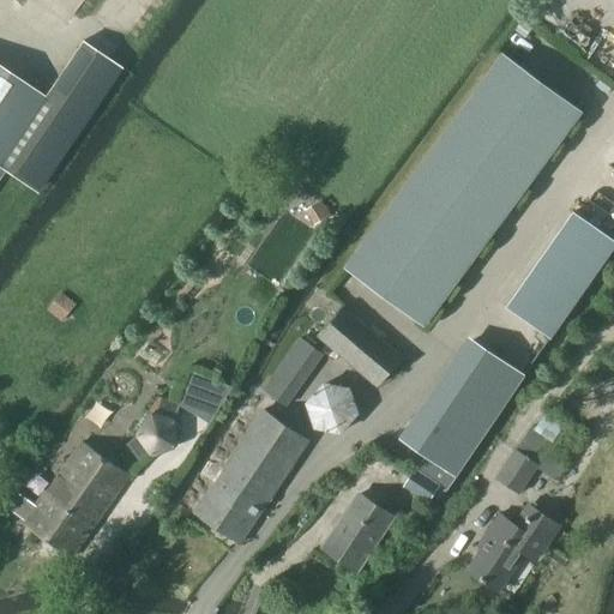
[(0,168),(37,193),(121,67),(82,41),(43,96),(0,67),(0,168)]
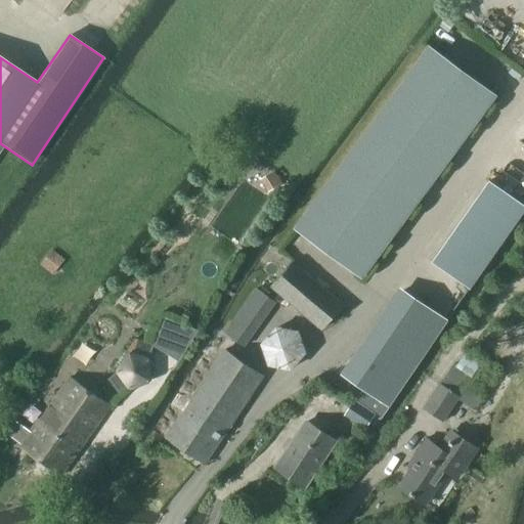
[(295,227),(321,247),(365,278),(499,94),(429,43),(295,227)]
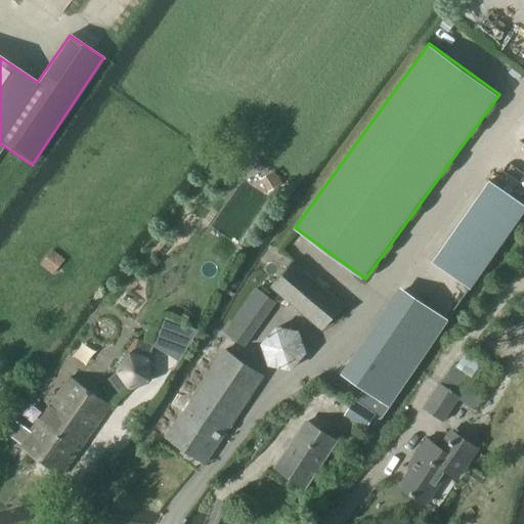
[(523,205),(490,182),(435,262),(472,288),(523,212),(523,205)]
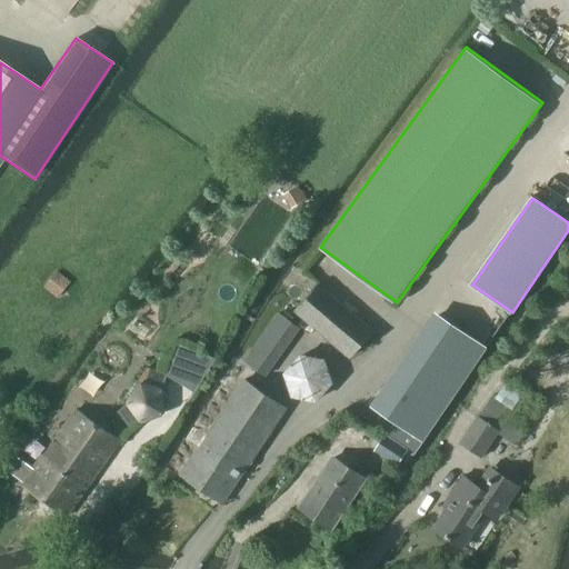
[(58,271),(45,288),(58,299),(71,282),(58,271)]
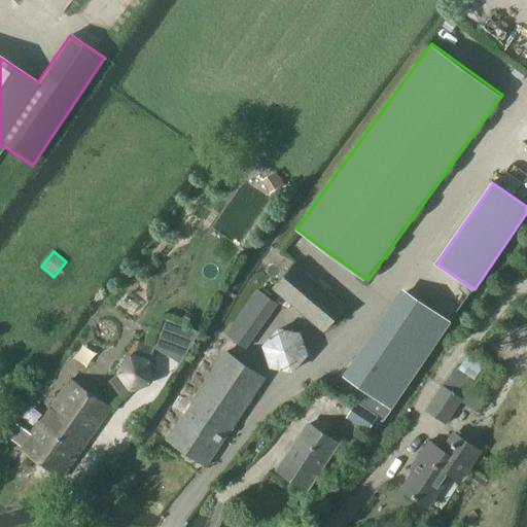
[(347,307),(295,262),(273,289),(324,334),(347,307)]
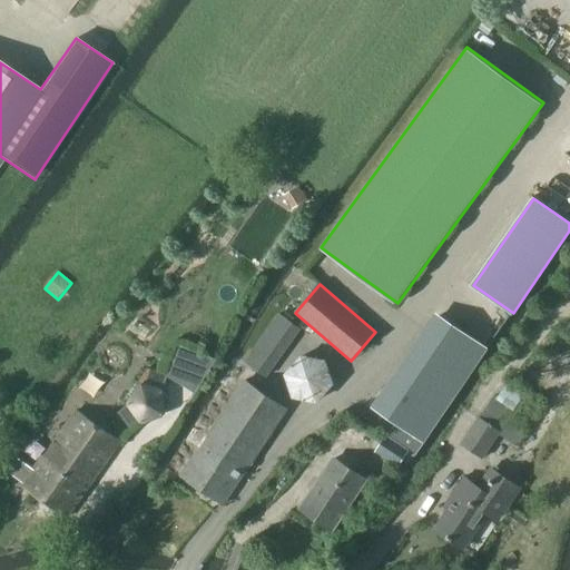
[(278,312),(244,362),(267,377),(301,327),(278,312)]
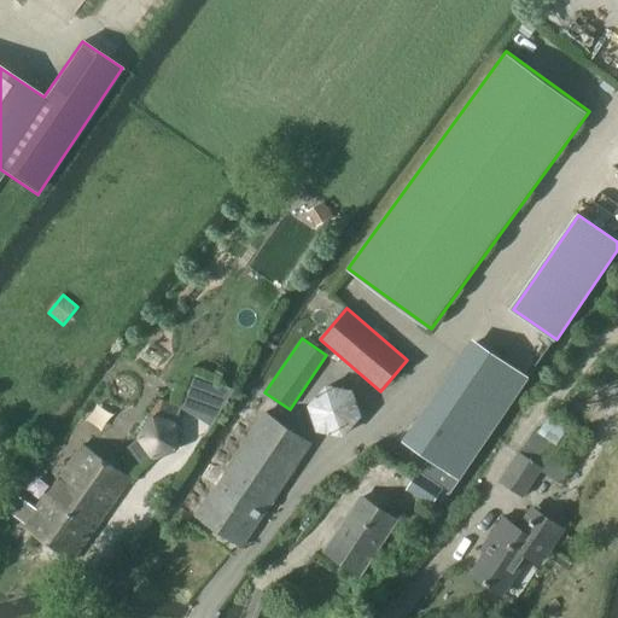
[(453,468),(514,380),(476,354),(414,442),(453,468)]
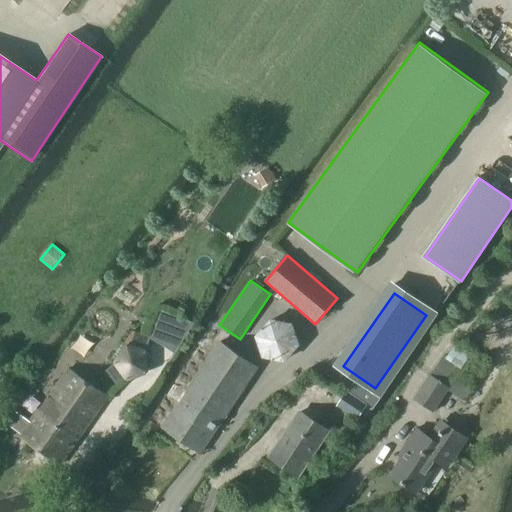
[(271,318),(256,336),(262,358),(285,362),(301,345),(294,323),(271,318)]
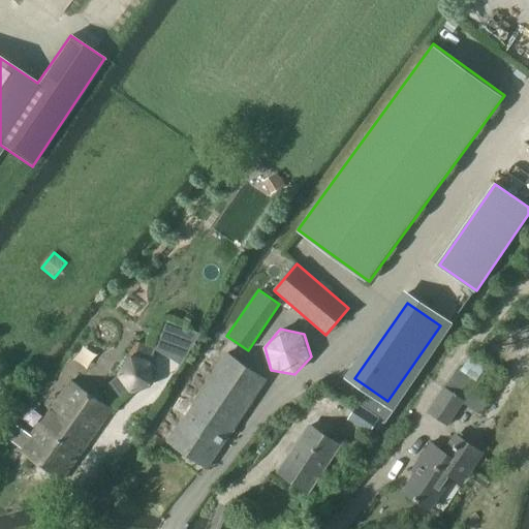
[(135,342),(116,374),(120,375),(132,392),(152,384),(152,364),(156,348),(135,342)]
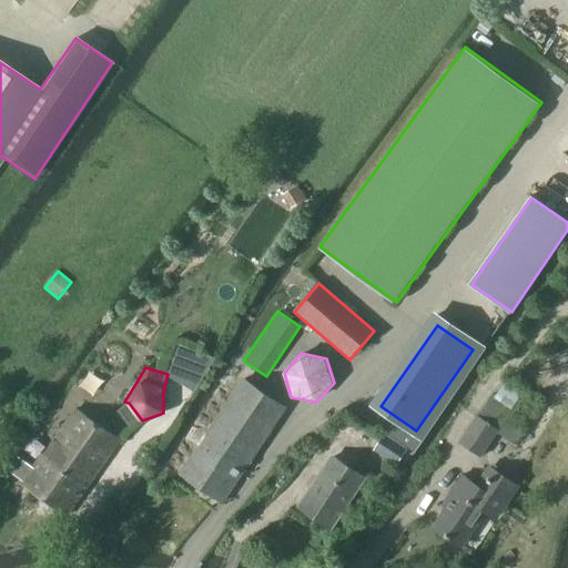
[(185,439),(199,448),(181,474),(223,501),(286,406),(227,367),(219,381),(236,393),(209,434),(195,425),(185,439)]
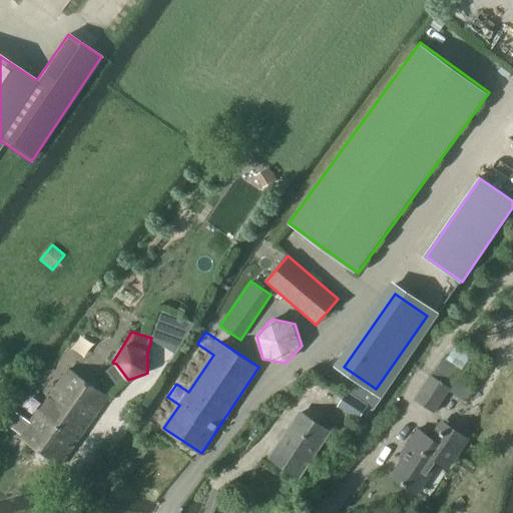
[(446,354),(432,376),(417,399),(434,411),(448,390),(466,402),(482,378),(446,354)]
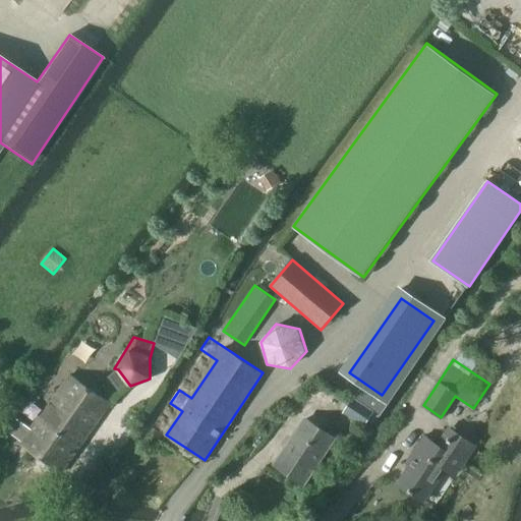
[(7,431),(22,442),(20,444),(62,473),(111,403),(68,373),(31,428),(16,418),(7,431)]
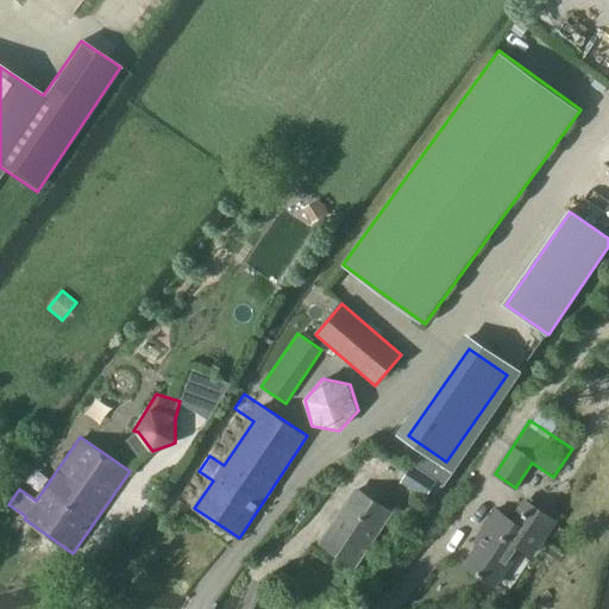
[(438,481),(414,466),(403,483),(428,497),(438,481)]
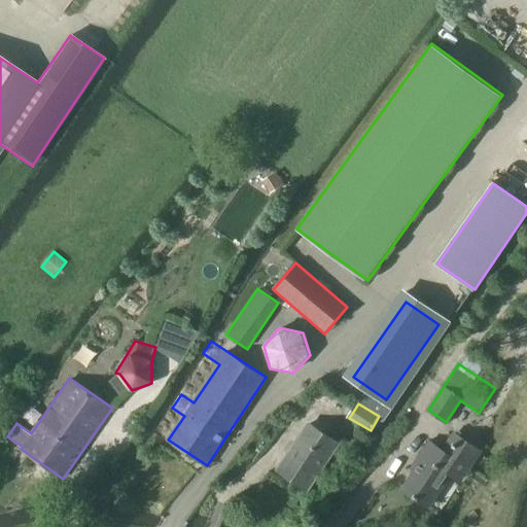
[(338,444),(309,424),(279,469),(308,489),(338,444)]
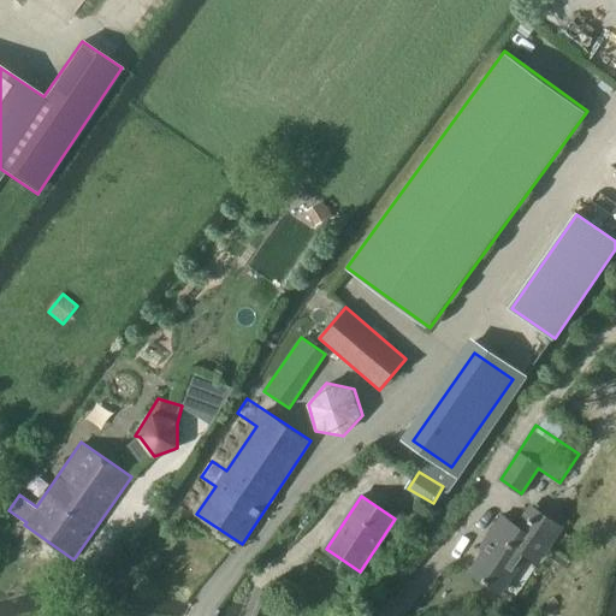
[(538,562),(561,527),(533,508),(519,528),(501,516),(484,540),(490,544),(471,573),(501,593),(504,587),(517,597),(527,582),(514,574),(527,555),(538,562)]
